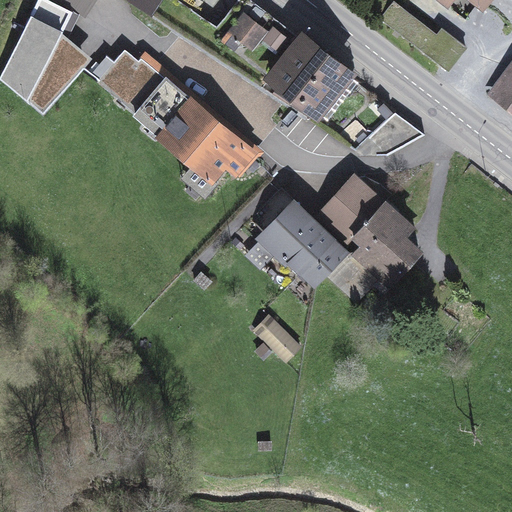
[(74,0),(70,7),(84,17),(95,0),(74,0)]
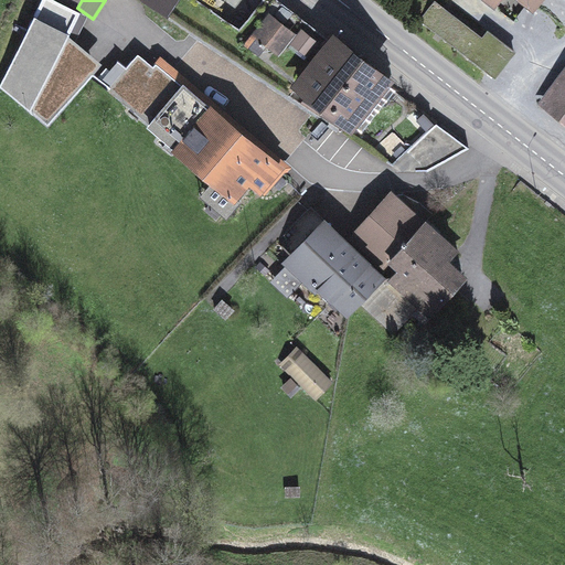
[(140,0),(149,6),(149,3),(232,59),(275,2),(276,0),(263,0),(240,30),(196,0),(140,0)]
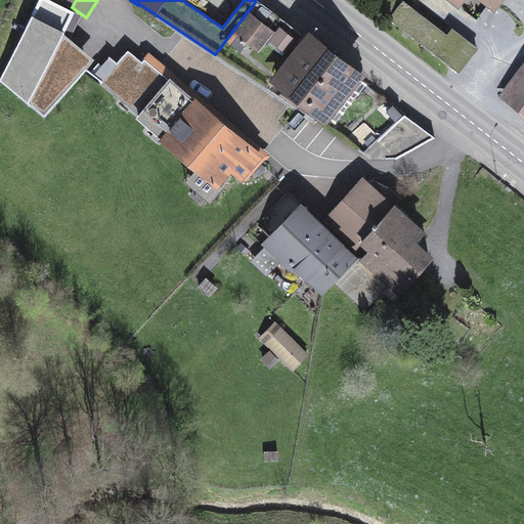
[(214,55),(319,125),(326,116),(358,75),(309,37),(306,41),(255,2),(215,54),(214,55)]
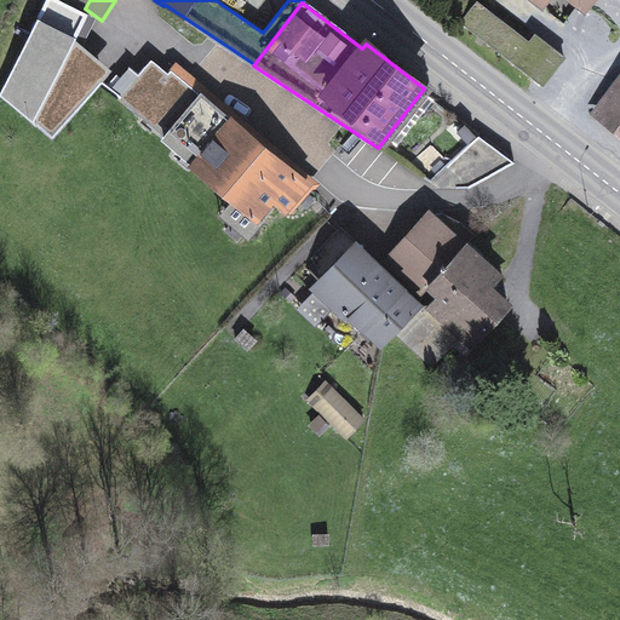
[(541,85),(564,56),(535,34),(528,44),(476,4),(461,23),(541,85)]
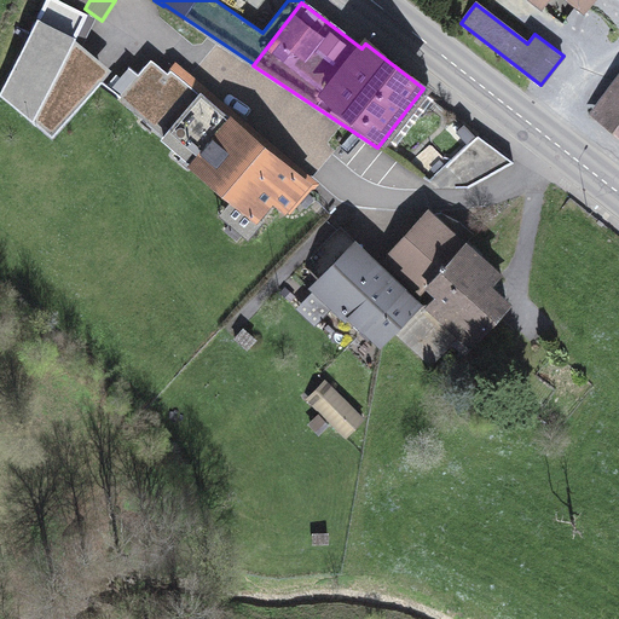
[(129,68),(138,76),(144,68),(161,82),(168,74),(140,55),(129,68)]
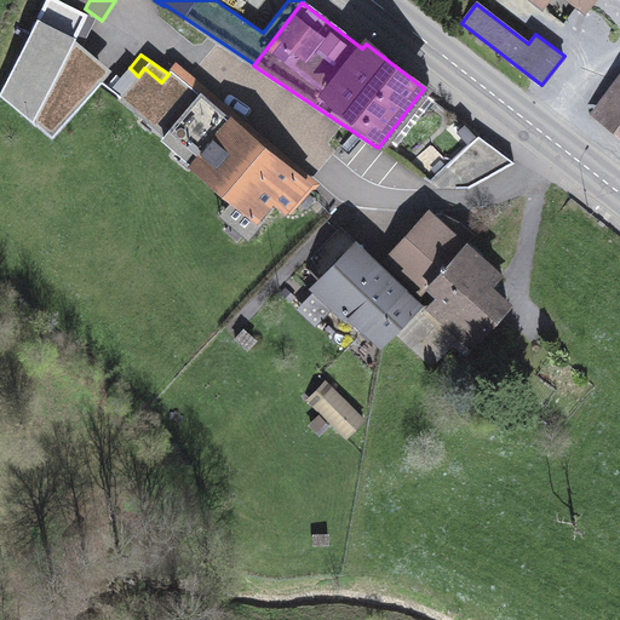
[(161,82),(144,68),(138,76),(119,98),(235,197),(257,216),(271,199),(285,210),(306,185),(172,70),(168,74),(161,82)]
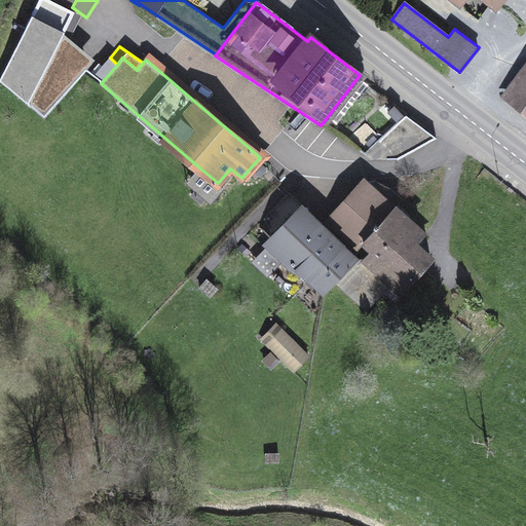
[(328,116),(336,122),(368,82),(360,75),(328,116)]
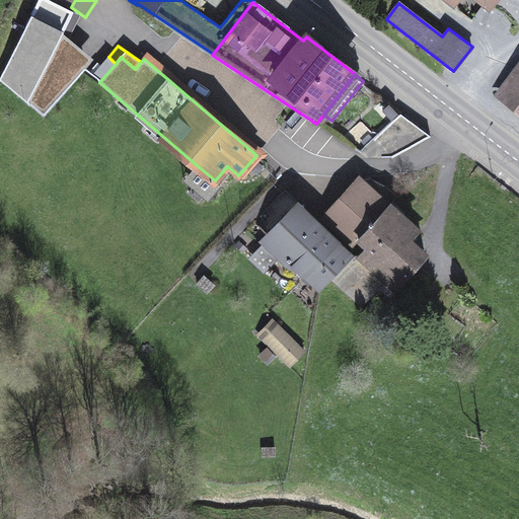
[(518,74),(502,96),(518,109),(518,74)]
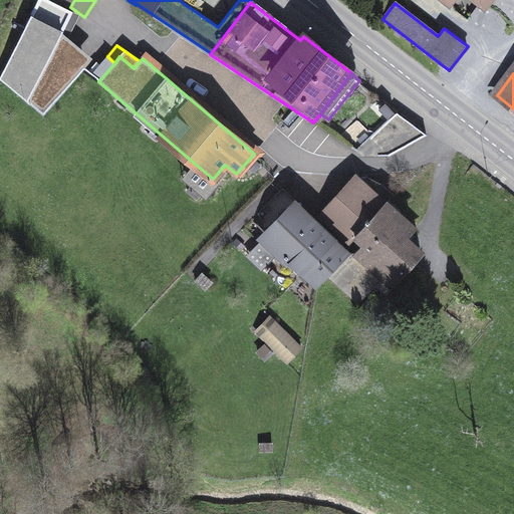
[(370,139),(389,157),(426,135),(397,112),(370,139)]
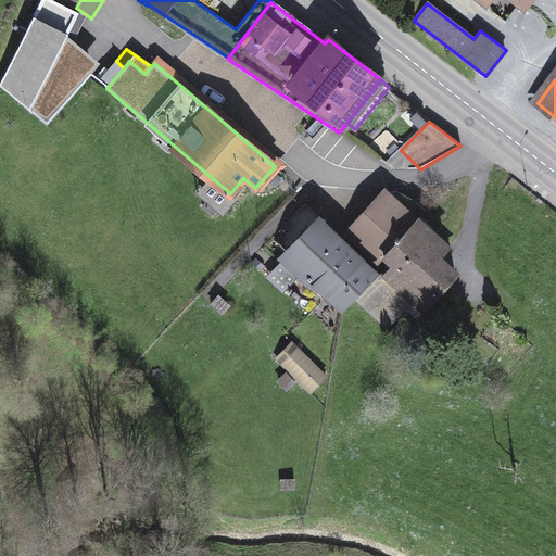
[(223,213),(236,198),(230,193),(211,177),(198,192),(223,213)]
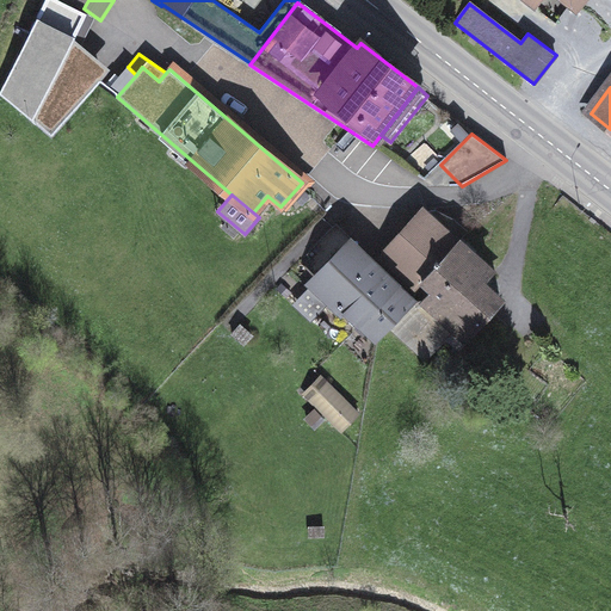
[(456,241),(466,230),(452,218),(436,208),(424,213),(456,241)]
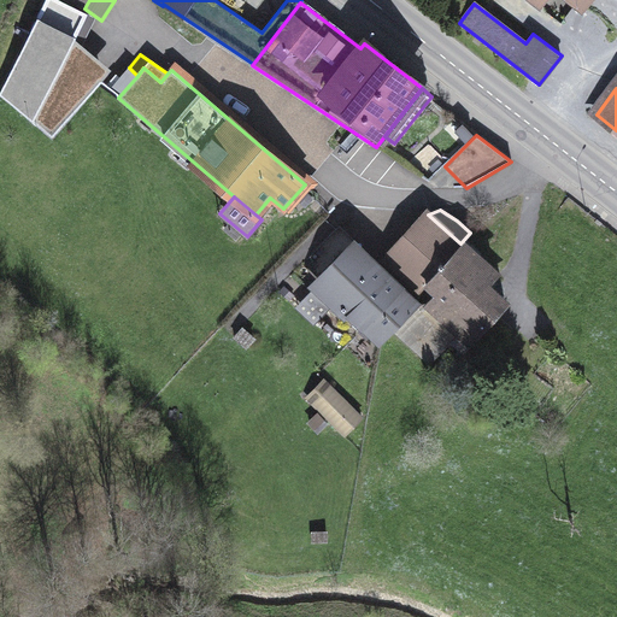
[(385,259),(419,291),(427,283),(462,245),(460,244),(428,215),(427,213),(385,259)]
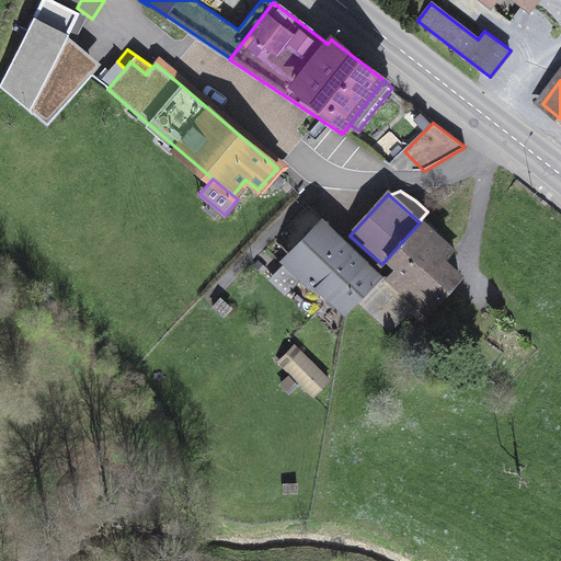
[(319,285),(347,311),(358,299),(379,277),(375,273),(306,209),(282,235),(297,250),(289,258),(305,271),(301,275),(298,278),(312,292),(319,285)]
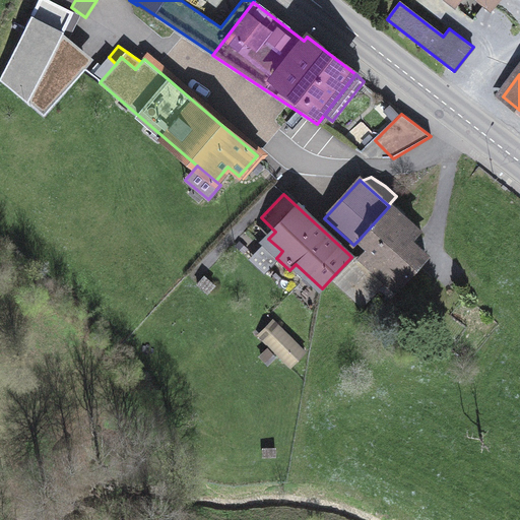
[(413,245),(410,242),(418,233),(389,206),(360,239),(369,247),(362,254),(353,260),(351,257),(332,277),(361,305),(365,302),(380,285),(389,297),(427,257),(413,245)]
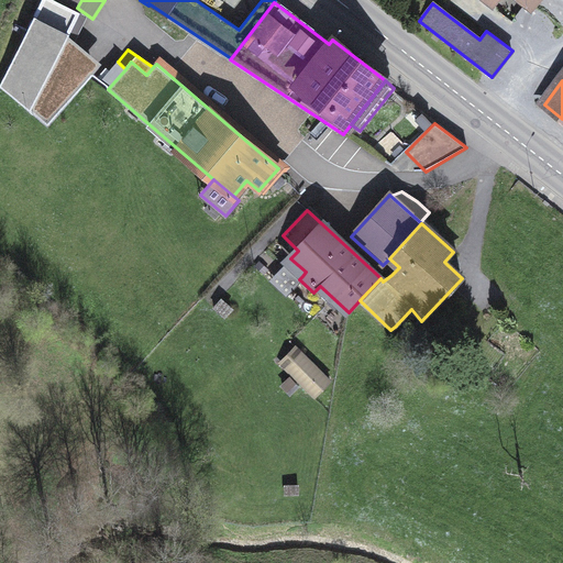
[(221,298),(213,307),(224,317),(233,309),(221,298)]
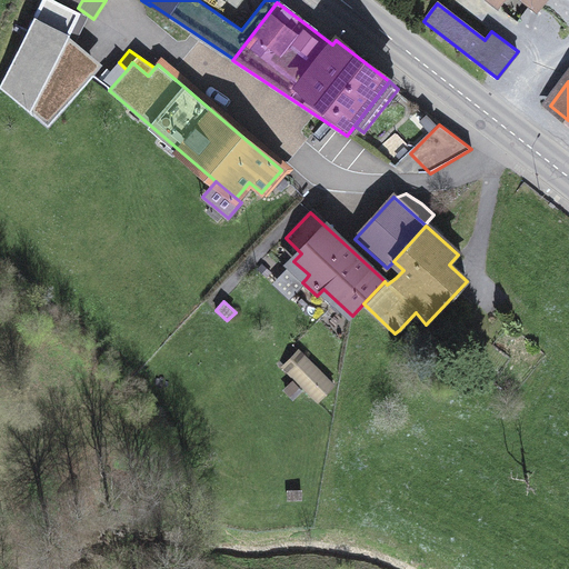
[(318,400),(332,386),(305,357),(289,372),(318,400)]
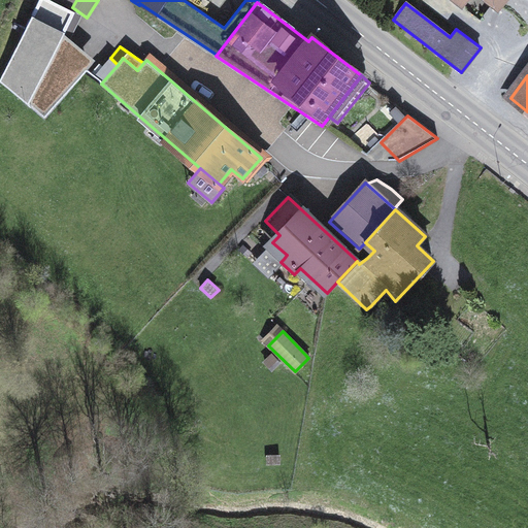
[(267,361),(272,367),(278,362),(273,356),(267,361)]
